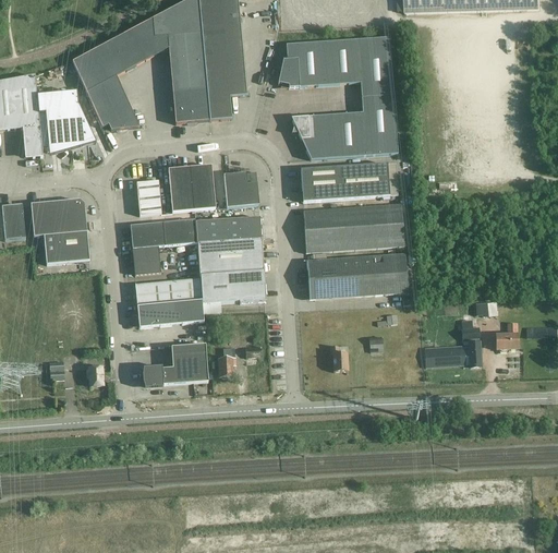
[(202,31),(199,9),(198,0),(181,0),(152,16),(155,52),(168,46),(176,121),(209,118),(205,74),(204,52),(202,31)]
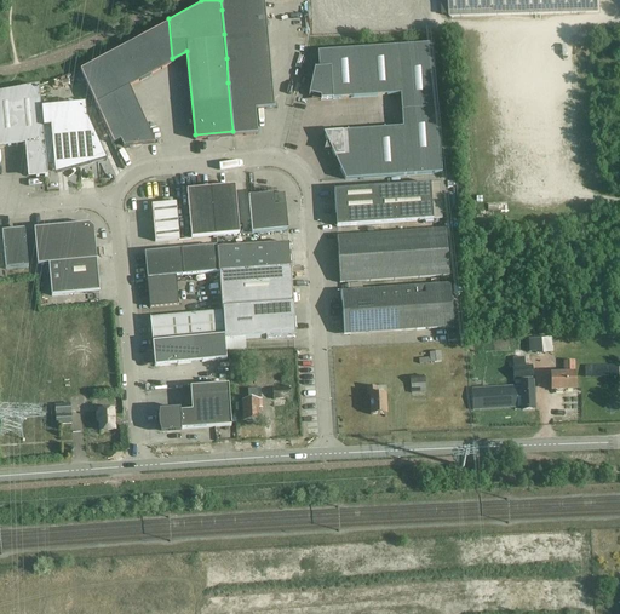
[(220,0),(222,10),(265,6),(264,0),(220,0)]
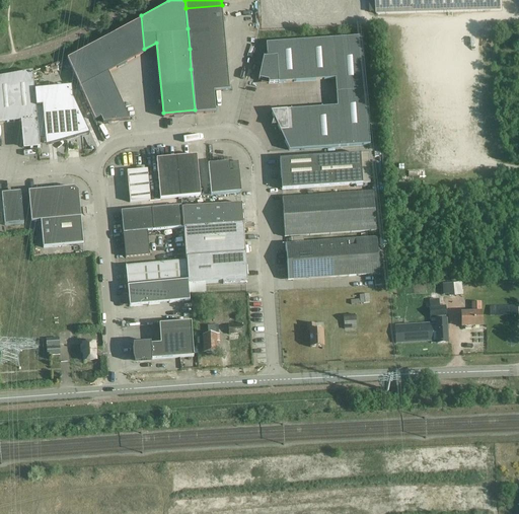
[(375,0),(376,10),(501,6),(500,0),(375,0)]
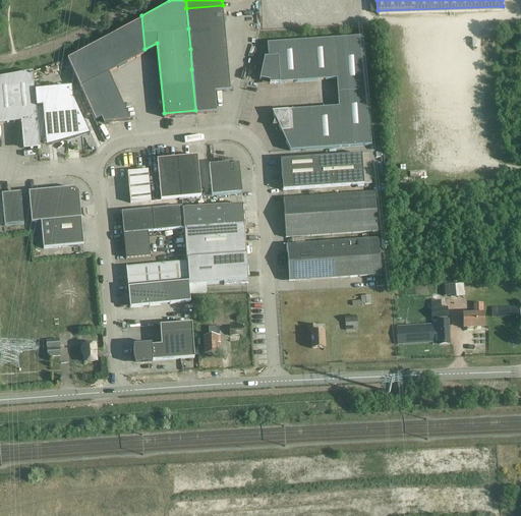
[(186,8),(188,29),(225,25),(223,5),(186,8)]
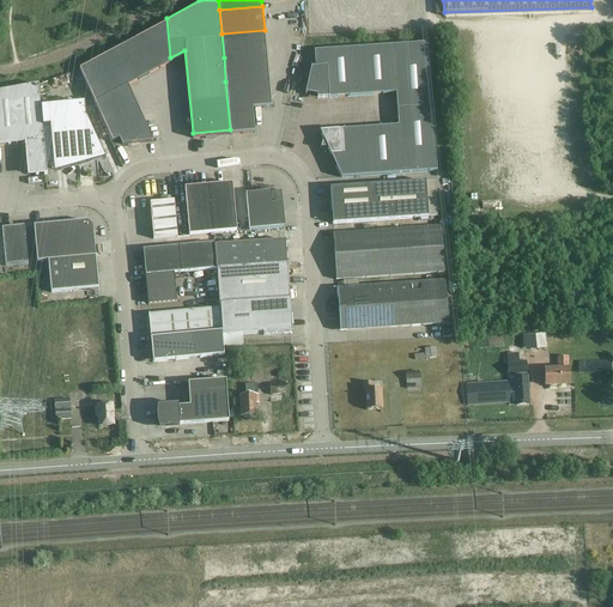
[(127,80),(170,58),(167,18),(79,65),(113,137),(119,134),(121,140),(153,138),(127,80)]
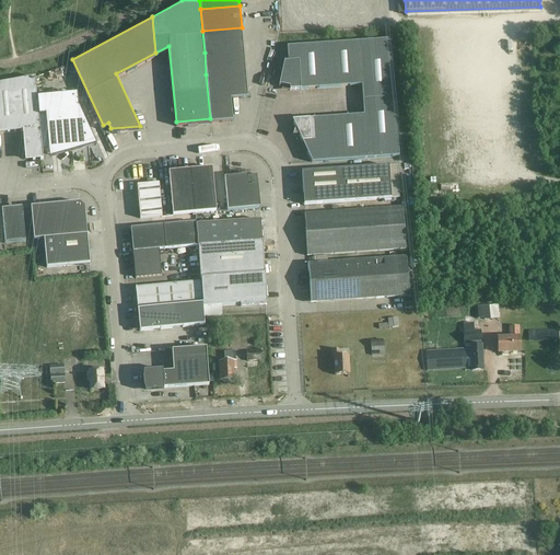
[(202,31),(205,53),(244,49),(242,27),(202,31)]
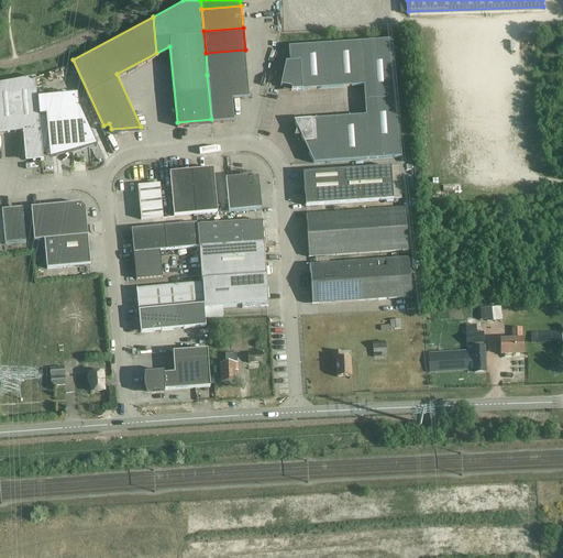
[(363,81),(364,96),(397,94),(393,35),(288,42),(289,57),(286,58),(280,81),(291,84),(291,86),(363,81)]
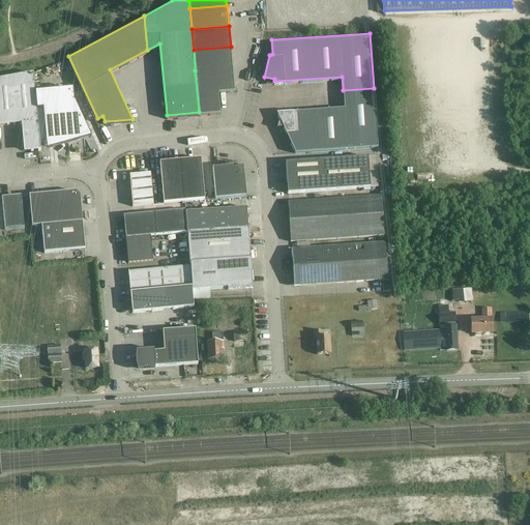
[(194,50),(195,70),(215,68),(232,67),(231,47),(194,50)]
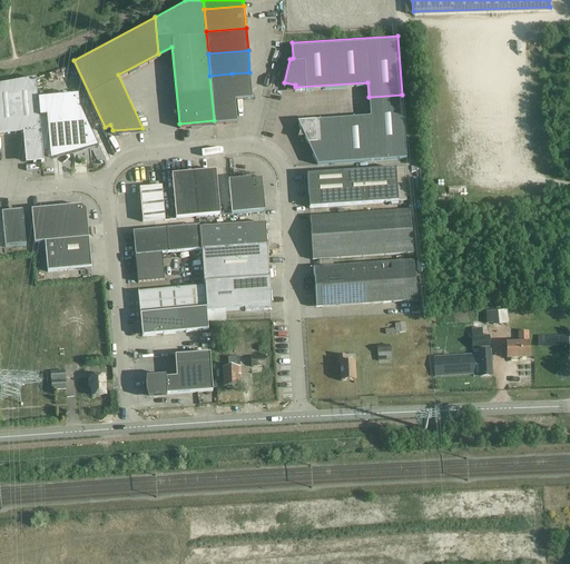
[(232,73),(234,97),(235,97),(252,95),(249,72),(232,73)]
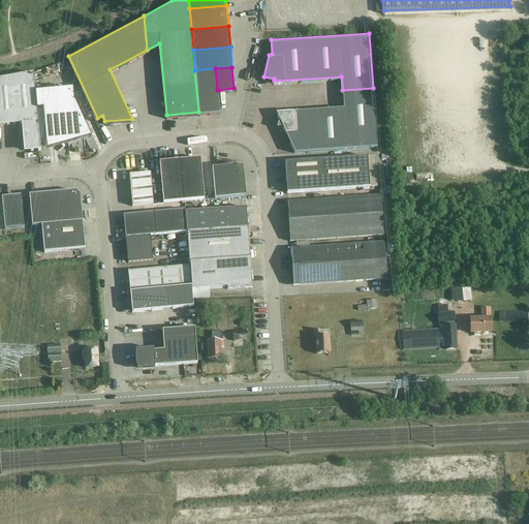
[(33,68),(0,74),(0,121),(22,119),(24,144),(26,144),(28,146),(31,146),(31,148),(40,147),(39,139),(35,88),(33,68)]
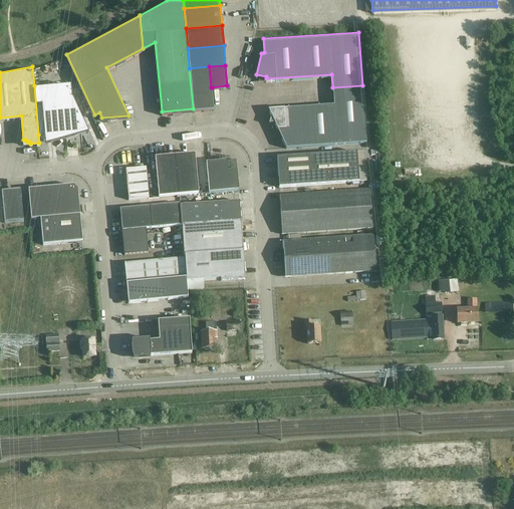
[(189,68),(193,108),(214,106),(212,87),(211,87),(209,66),(189,68)]
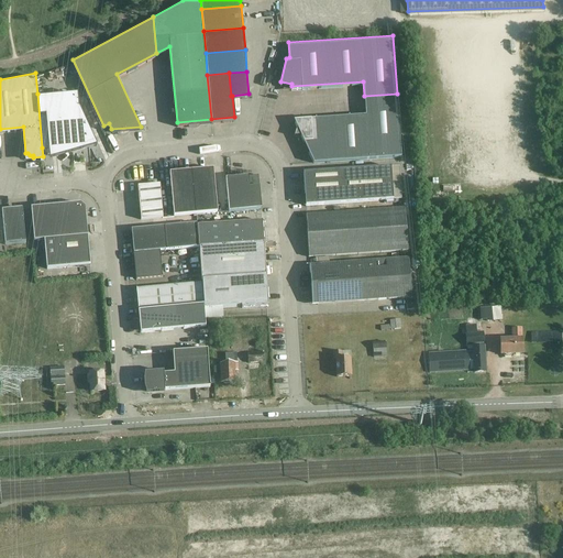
[(77,90),(37,94),(42,148),(48,146),(50,155),(97,142),(89,126),(78,102),(77,90)]
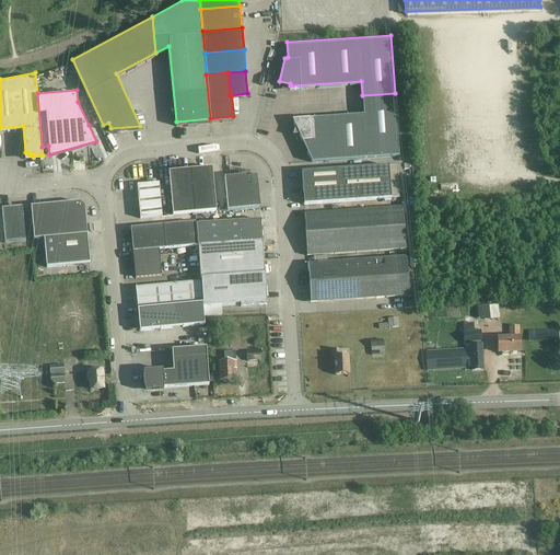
[(399,152),(395,93),(362,95),(363,111),(292,115),(312,158),(399,152)]
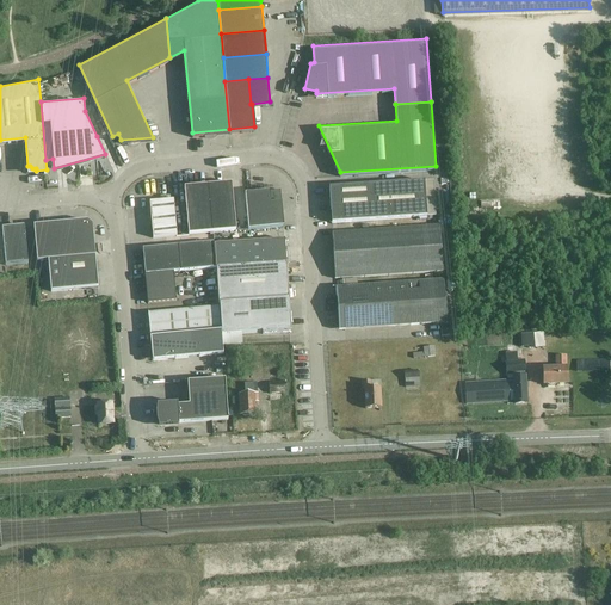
[(84,173),(86,184),(102,183),(99,171),(84,173)]
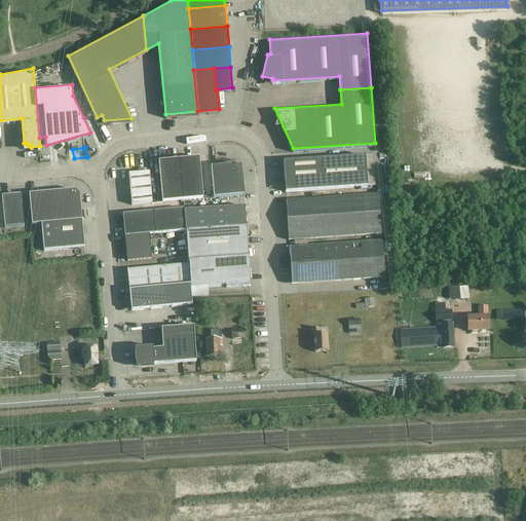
[(284,157),(286,188),(367,183),(367,182),(375,182),(373,151),(365,152),(284,157)]
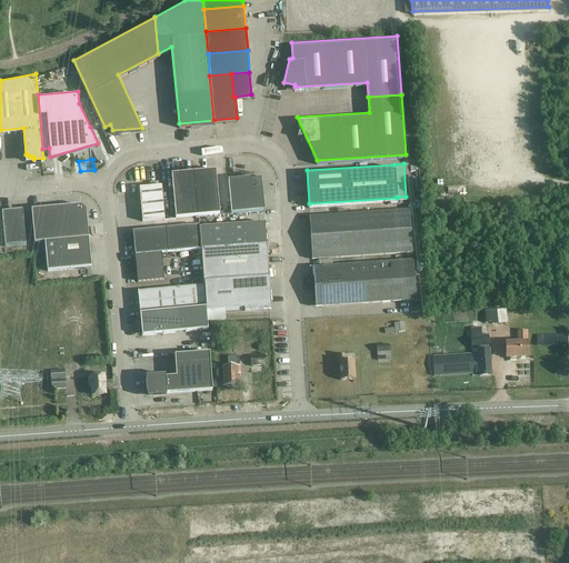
[(193,168),(198,212),(219,210),(216,166),(193,168)]
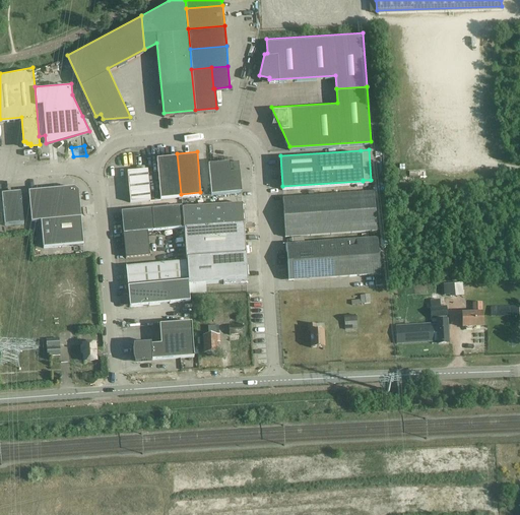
[(181,194),(177,153),(156,155),(160,195),(181,194)]
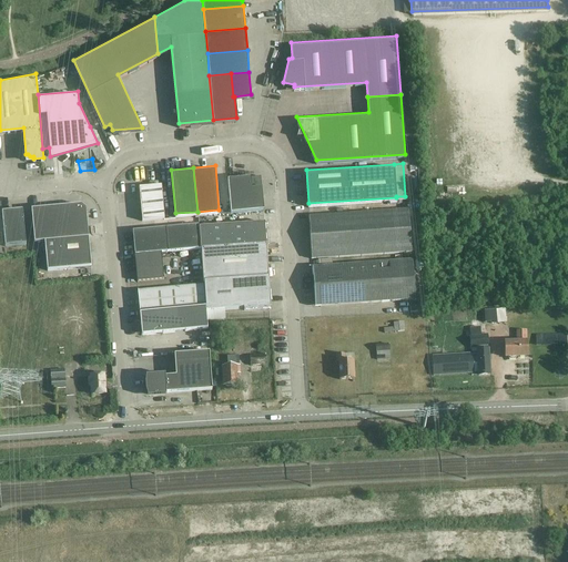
[(231,208),(263,206),(261,183),(251,184),(250,173),(227,175),(231,208)]
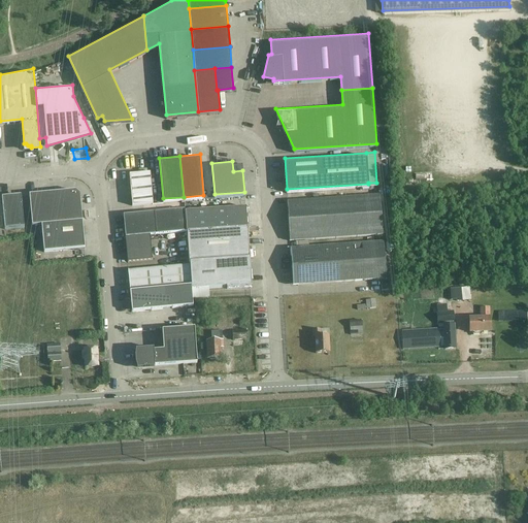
[(129,170),(132,201),(153,199),(150,168),(129,170)]
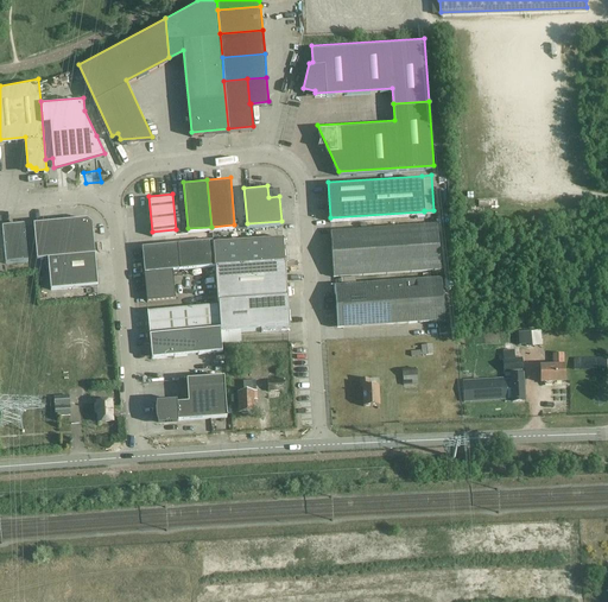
[(37,254),(95,249),(92,219),(87,215),(33,220),(37,254)]
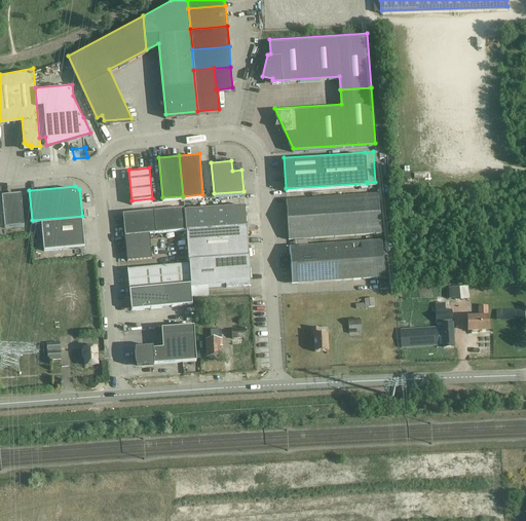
[(4,224),(24,222),(21,190),(1,192),(4,224)]
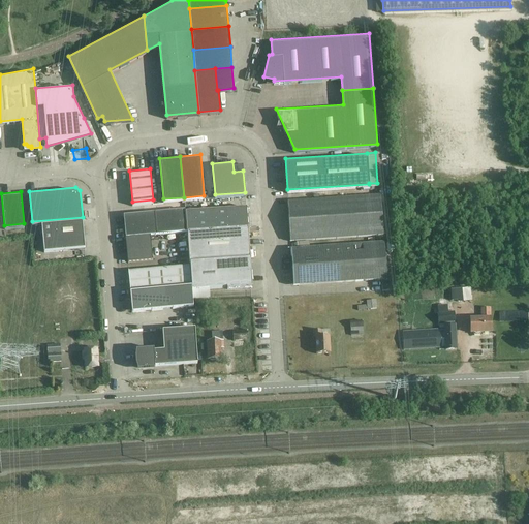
[(380,191),(287,197),(289,238),(382,232),(380,191)]
